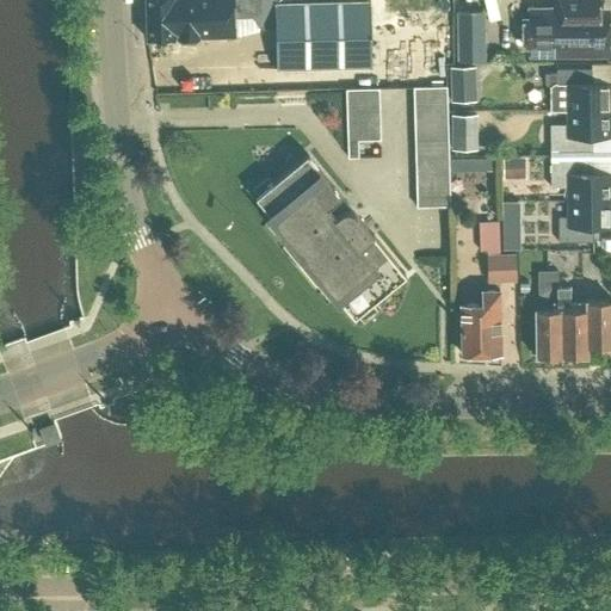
[(234,16),(252,16),(257,24),(264,28),(275,28),(276,69),(371,67),(369,0),(276,0),(277,1),(275,1),(275,0),(144,0),(146,41),(234,37),(234,16)]
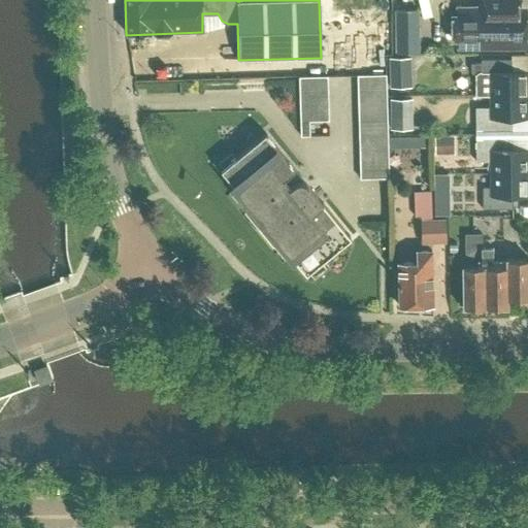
[(454,36),(460,37),(459,44),(527,46),(527,13),(519,13),(518,0),(483,0),(483,5),(485,6),(483,8),(481,7),(480,6),(464,6),(460,8),(460,14),(455,13),(454,36)]
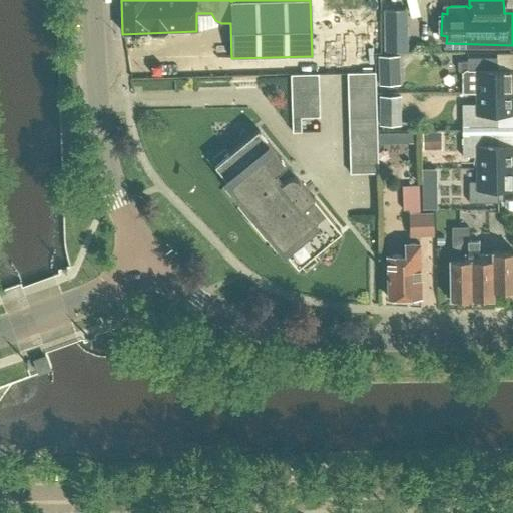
[(378,7),(378,49),(403,50),(403,8),(378,7)]
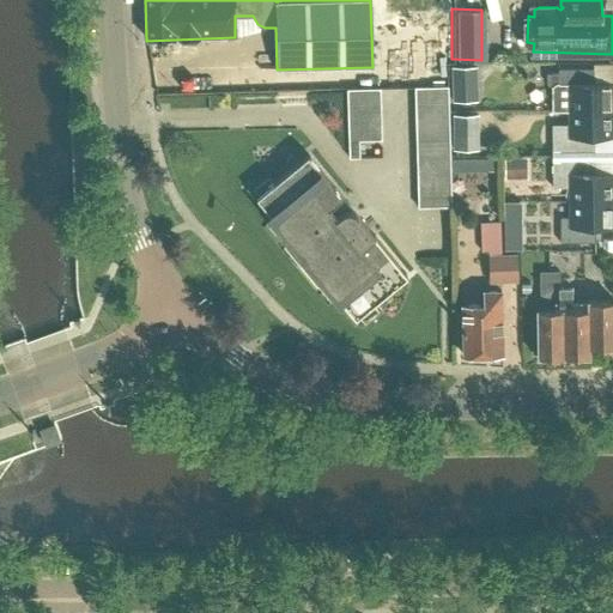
[(568,110),(612,109),(612,87),(612,83),(595,83),(595,67),(559,68),(559,72),(546,72),(546,85),(551,85),(551,110),(568,110)]
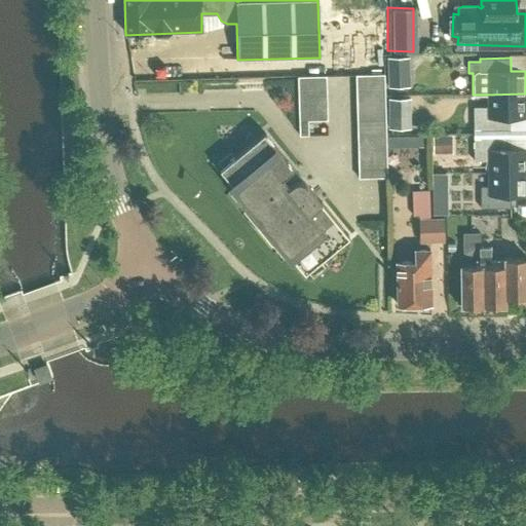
[(389,61),(389,89),(411,88),(411,61),(389,61)]
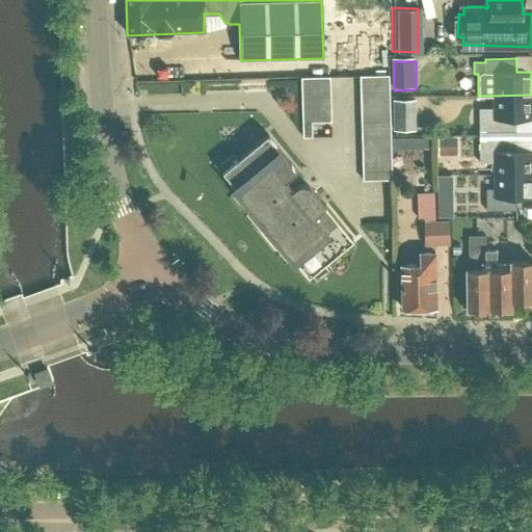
[(391,179),(388,74),(360,75),(363,180),(391,179)]
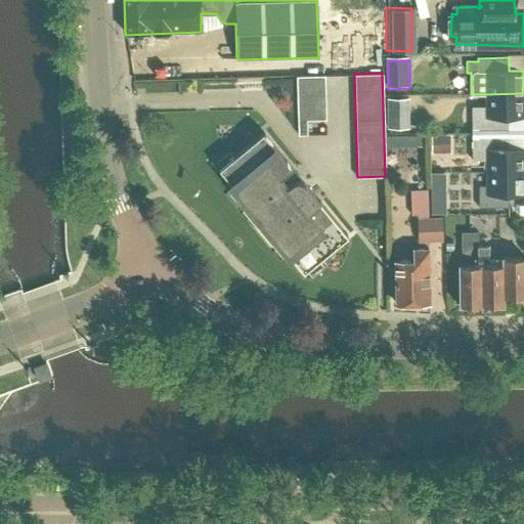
[(324,76),(296,77),(298,120),(325,119),(324,76)]
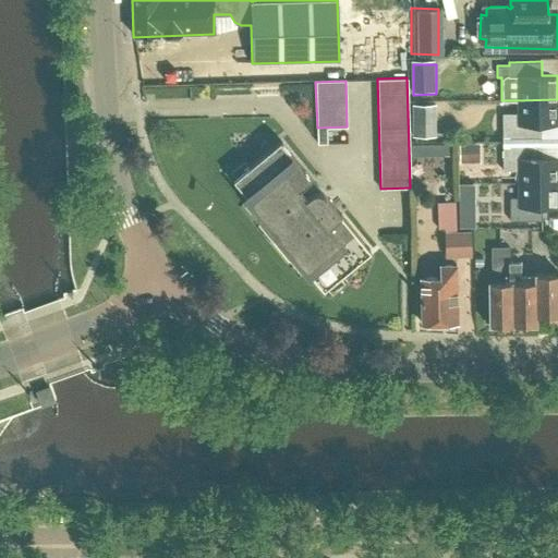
[(557,99),(517,100),(517,113),(502,113),(502,140),(542,138),(542,124),(557,123),(557,99)]
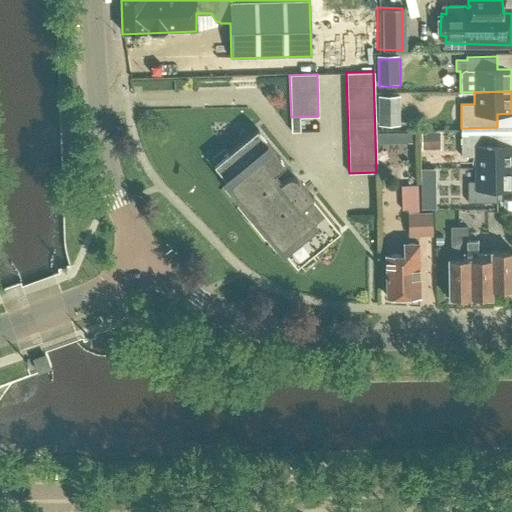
[(401,98),(380,98),(380,126),(401,126),(401,98)]
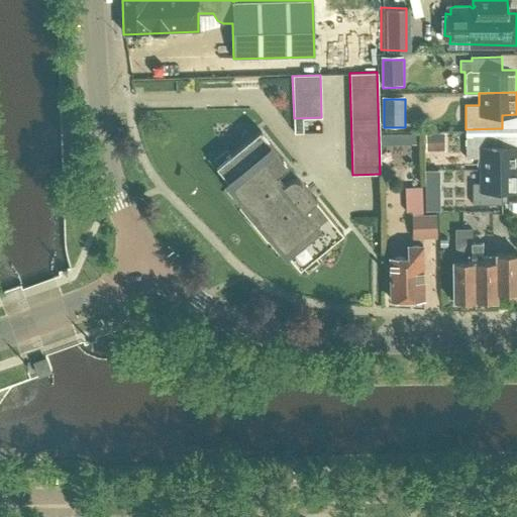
[(216,167),(243,200),(237,204),(268,240),(273,235),(300,269),(343,233),(260,130),(216,167)]
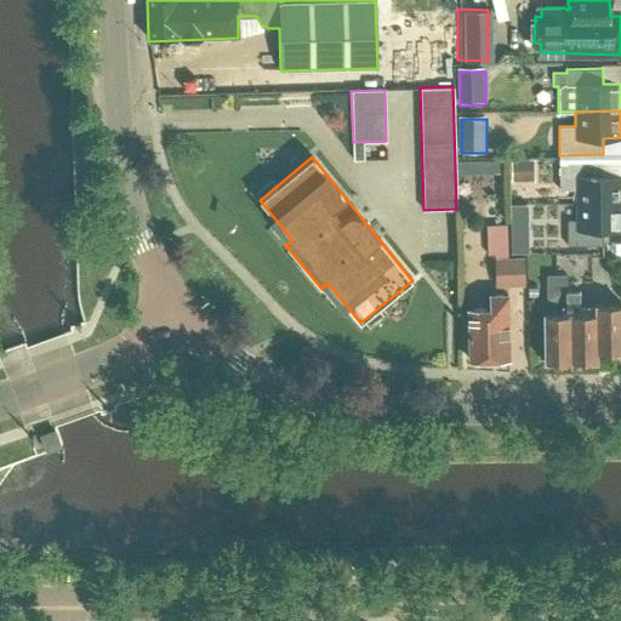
[(575,204),(620,203),(620,175),(603,176),(603,160),(559,161),(560,189),(575,188),(575,204)]
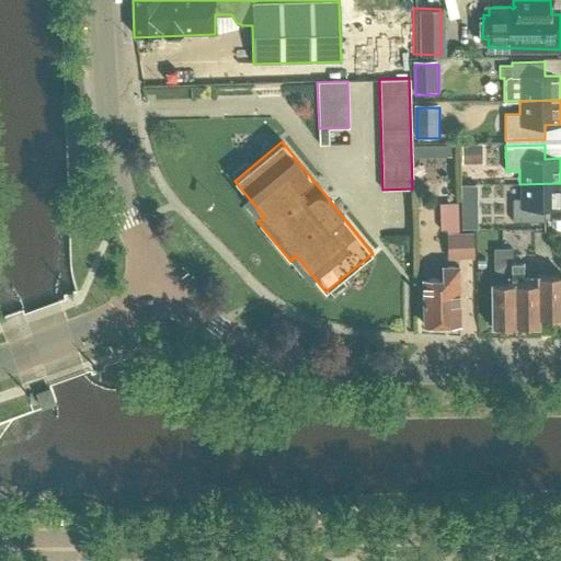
[(513,221),(525,221),(545,221),(545,208),(560,207),(560,183),(519,184),(519,198),(512,198),(513,221)]
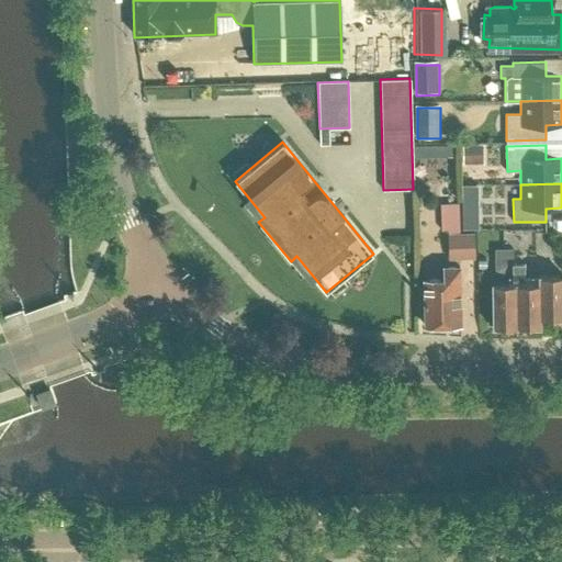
[(473,229),(473,184),(457,184),(457,229),(473,229)]
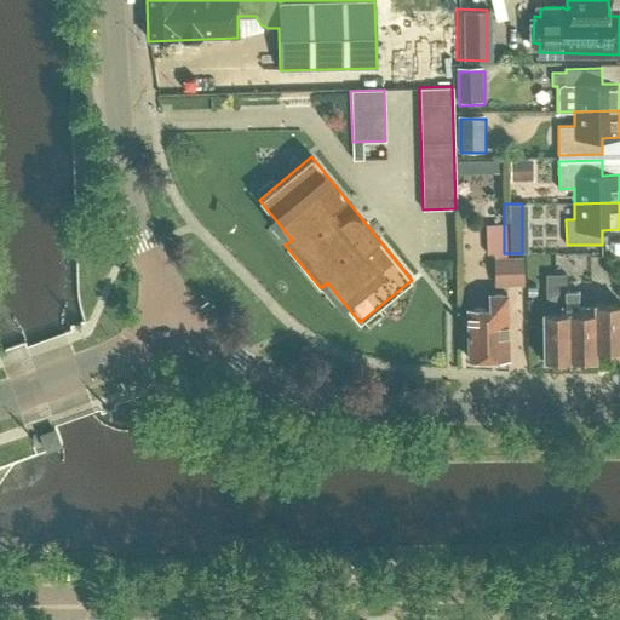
[(522,257),(493,257),(494,285),(523,285),(522,257)]
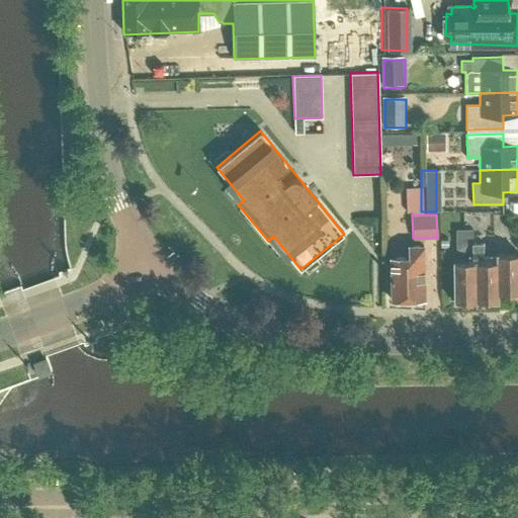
[(454,251),(471,251),(471,229),(454,229),(454,251)]
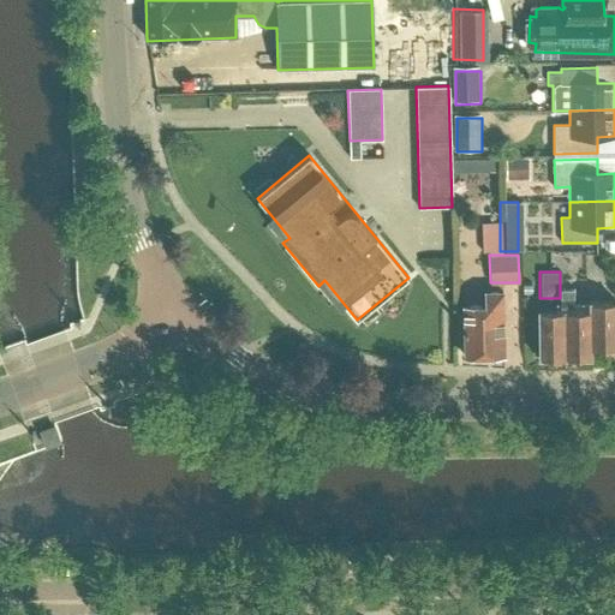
[(484,292),(484,305),(464,306),(464,356),(469,356),(469,360),(482,360),(482,356),(503,354),(502,291),(484,292)]
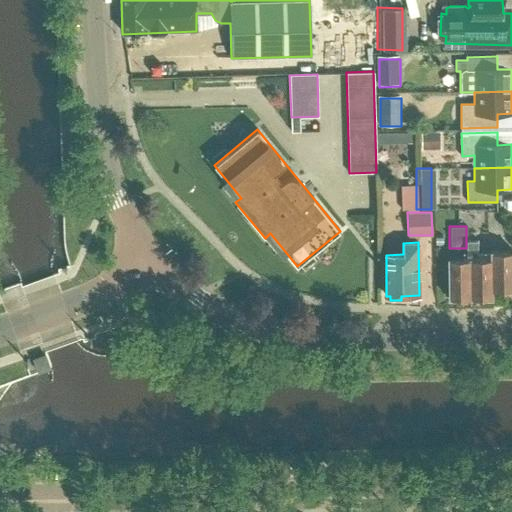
[(511,251),(489,252),(489,258),(446,259),(447,298),(492,297),(492,290),(511,289),(511,251)]
